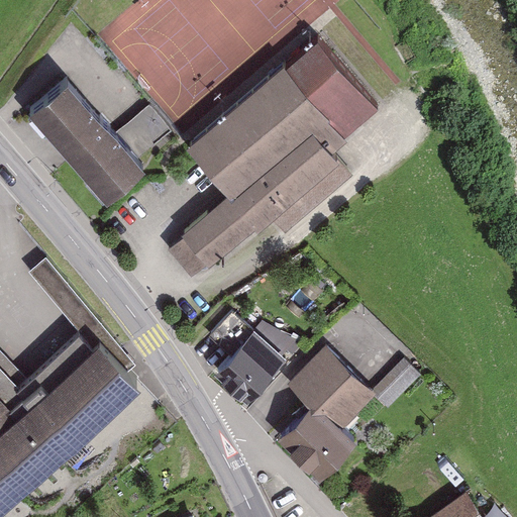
[(227,190),(187,224),(181,229),(205,256),(250,217),(254,221),(272,206),(286,222),(347,170),(333,153),(326,145),(330,142),(340,133),(339,132),(375,103),(314,33),(282,62),(282,61),(186,142),(227,190)]
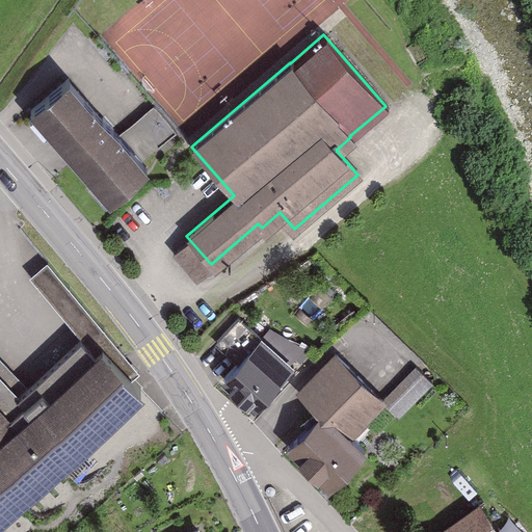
[(141,167),(138,163),(116,138),(109,130),(110,129),(100,115),(98,116),(65,80),(67,79),(64,77),(63,78),(27,109),(29,112),(31,110),(64,149),(73,158),(106,196),(104,198),(106,201),(143,168),(142,166),(141,167)]
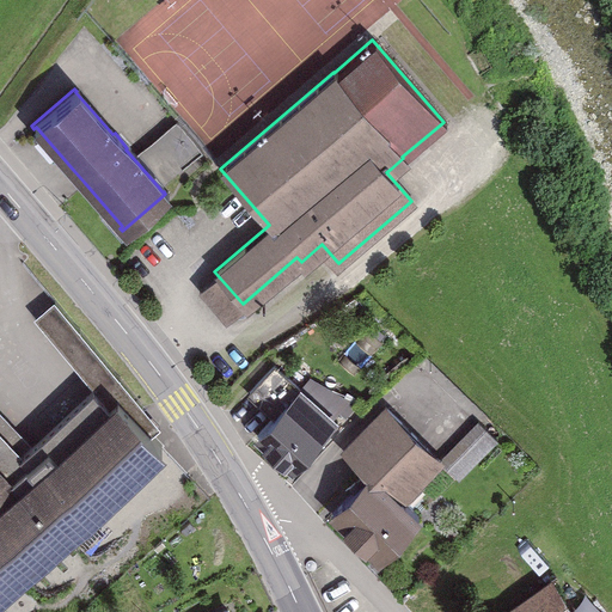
[(200,152),(175,123),(134,159),(159,188),(200,152)]
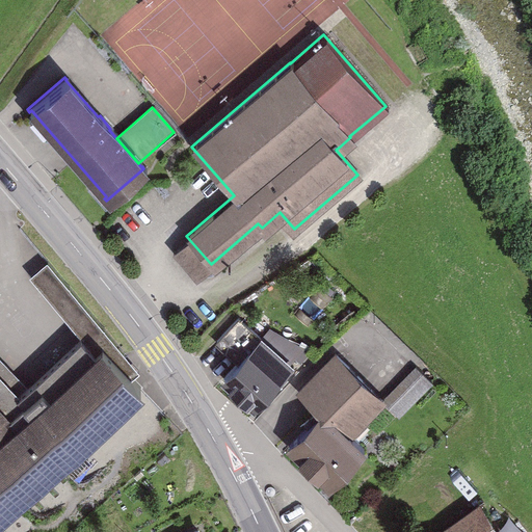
[(291,313),(306,325),(325,301),(326,294),(329,291),(321,284),(316,289),(312,289),(306,296),(291,313)]
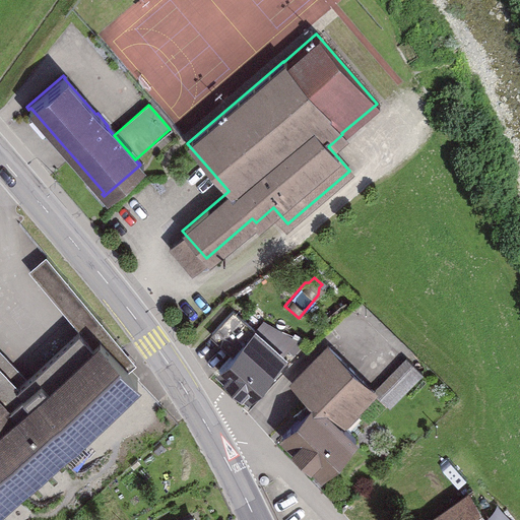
[(231,358),(216,375),(249,404),(285,363),(281,359),(287,350),(294,355),(304,346),(262,324),(255,333),(235,314),(212,338),(221,348),(231,358)]
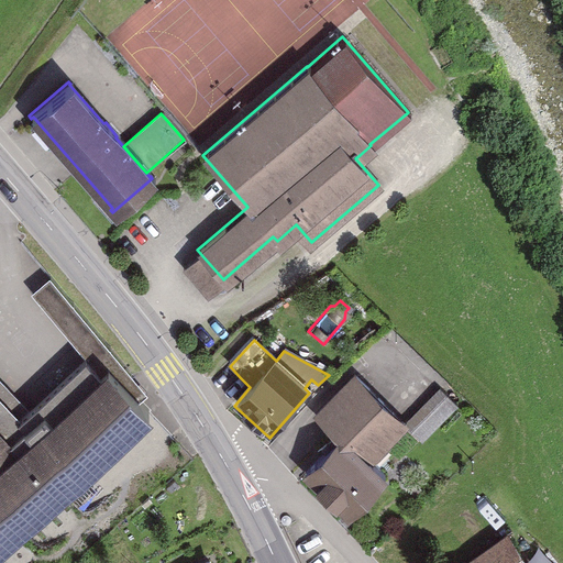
[(99,459),(148,412),(106,368),(67,404),(66,403),(57,412),(45,399),(20,423),(0,403),(0,543),(59,488),(50,477),(79,451),(80,451),(77,446),(83,441),(99,459)]
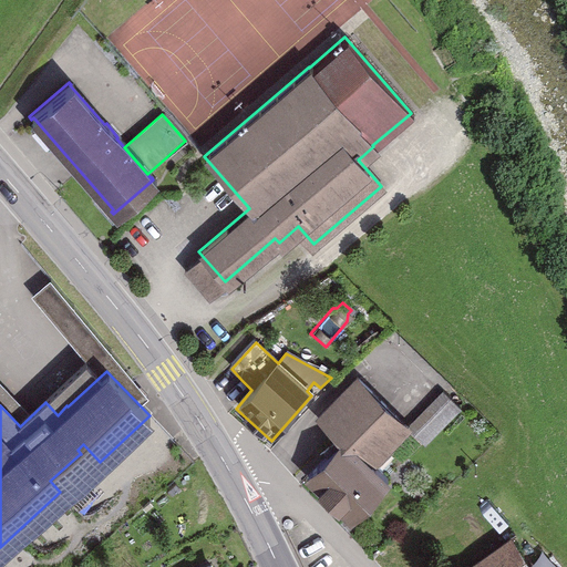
[(322,419),(332,431),(340,439),(342,436),(369,462),(403,425),(359,380),(322,419)]
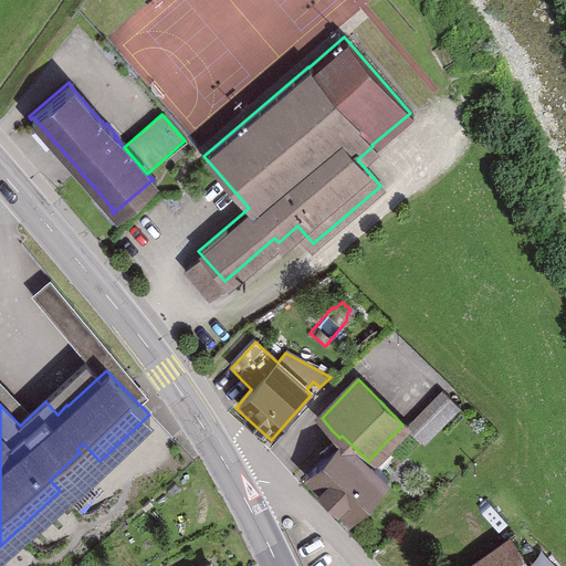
[(410,432),(423,446),(460,409),(446,396),(410,432)]
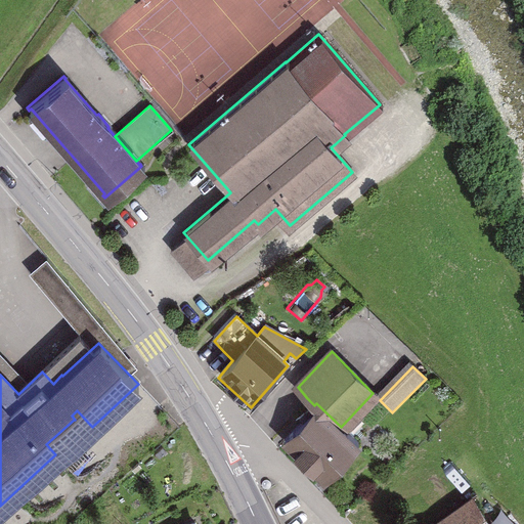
[(316,403),(314,405),(282,438),(320,476),(355,441),(341,427),(316,403)]
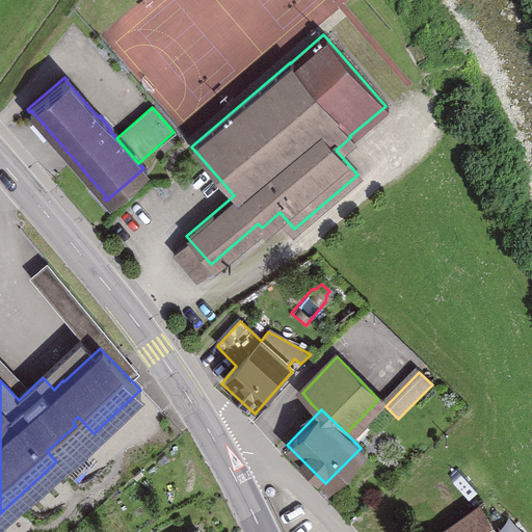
[(444,531),(500,531),(480,506),(444,531)]
